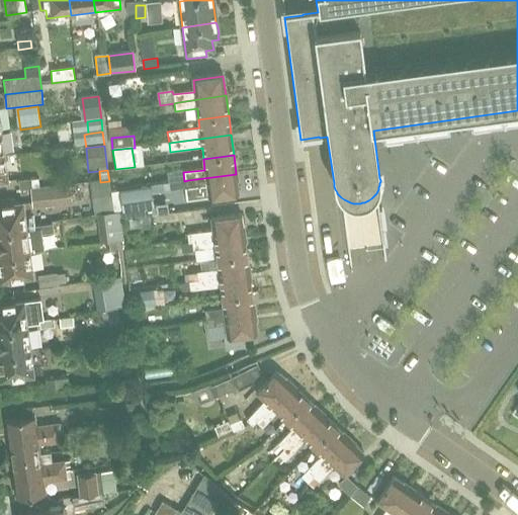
[(190,200),(208,198),(239,194),(236,174),(188,180),(184,181),(168,183),(169,191),(189,188),(190,200)]
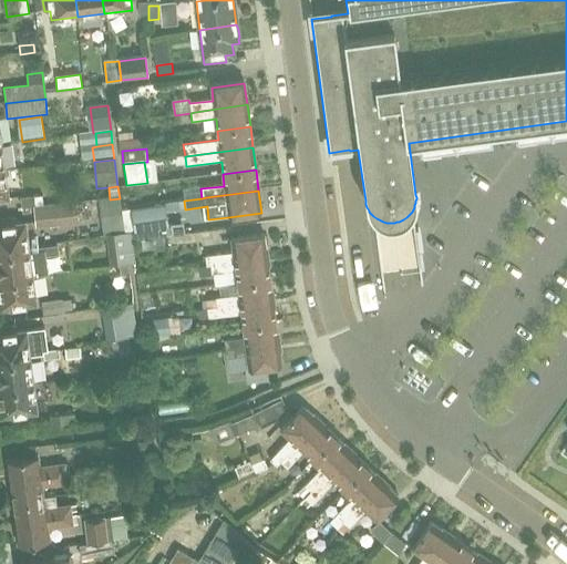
[(34,198),(21,200),(21,208),(34,207),(34,198)]
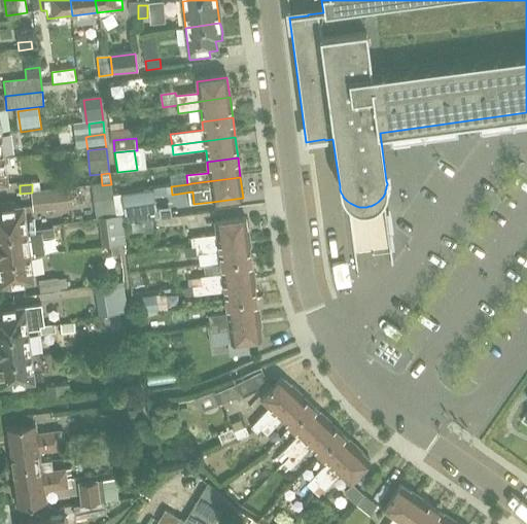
[(115,216),(111,184),(93,186),(97,219),(114,217),(115,217),(115,216)]
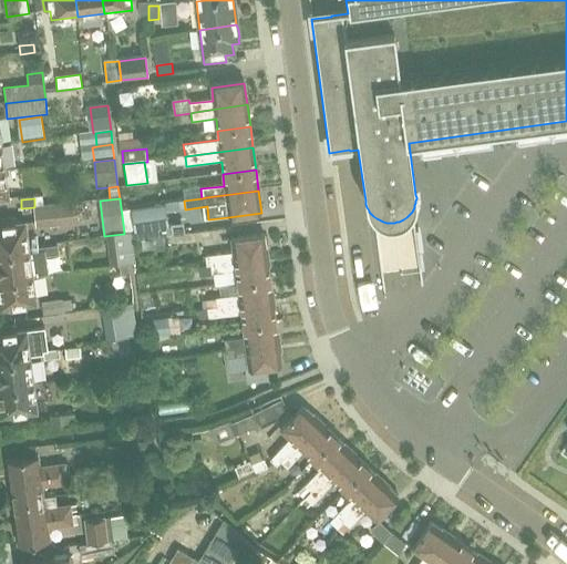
[(184,201),(166,203),(166,205),(167,212),(185,209),(184,201)]
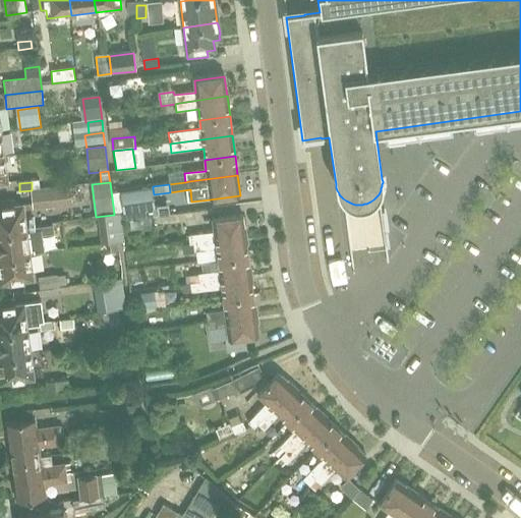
[(68,187),(32,191),(35,212),(70,208),(68,187)]
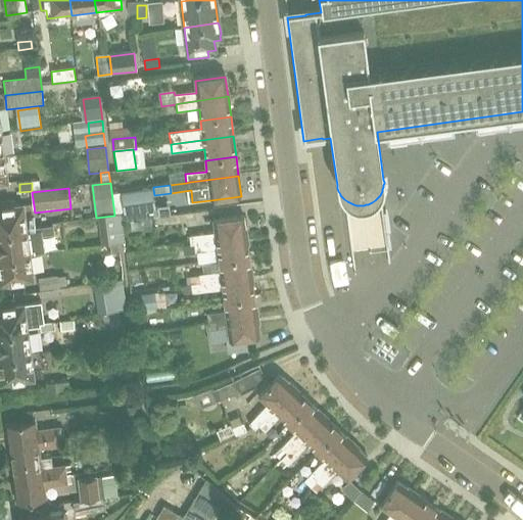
[(153,189),(122,193),(124,214),(156,209),(154,195),(153,189)]
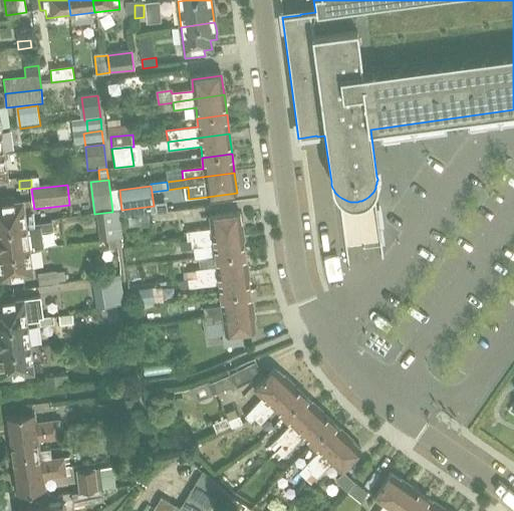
[(0,230),(26,228),(26,227),(23,203),(14,204),(13,199),(0,200),(0,230)]
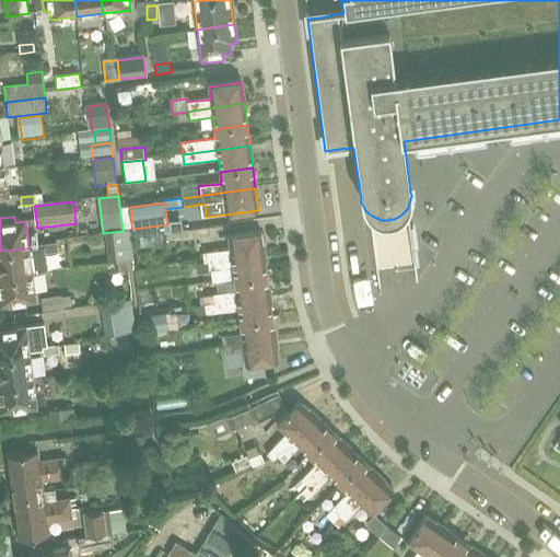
[(130,230),(123,230),(123,231),(121,231),(124,244),(131,243),(130,230)]
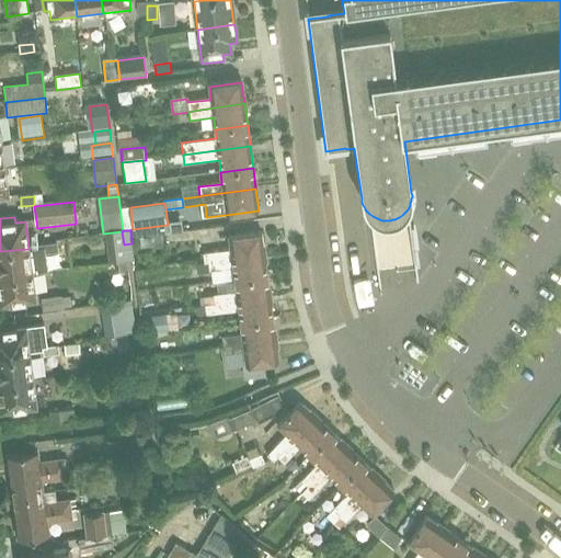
[(213,263),(264,255),(262,234),(229,238),(231,251),(203,254),(204,264),(210,263),(213,263)]
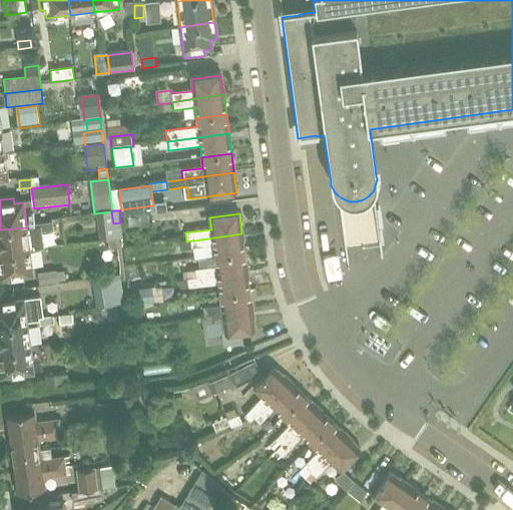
[(148,216),(127,219),(128,229),(150,226),(148,216)]
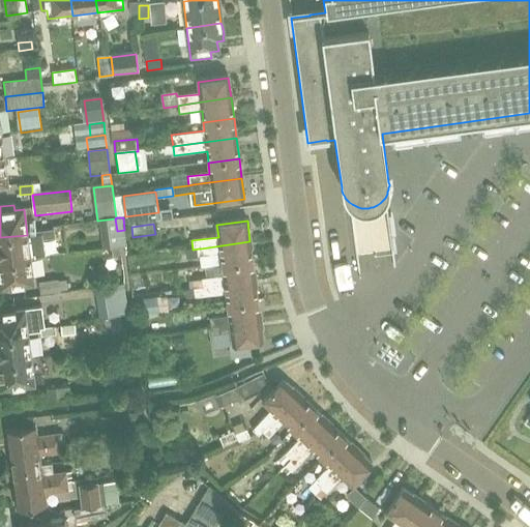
[(0,262),(30,259),(45,257),(42,240),(55,239),(54,231),(27,234),(27,235),(0,237),(0,262)]
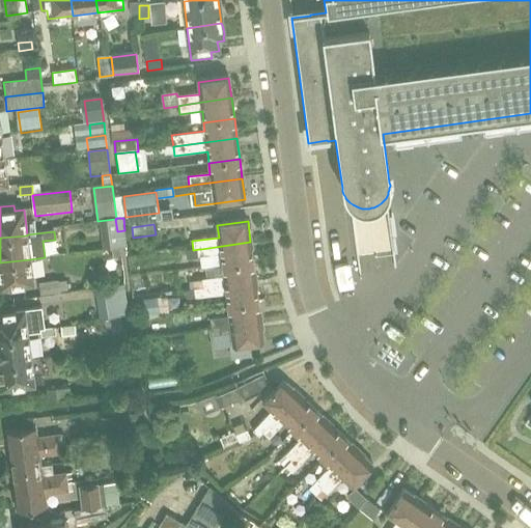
[(222,266),(253,261),(250,242),(201,249),(199,249),(200,257),(221,255),(222,266)]
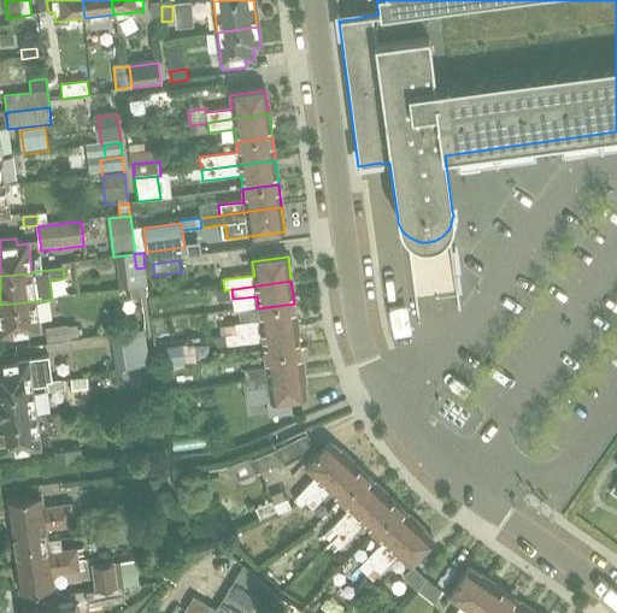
[(170,298),(172,312),(184,311),(182,296),(170,298)]
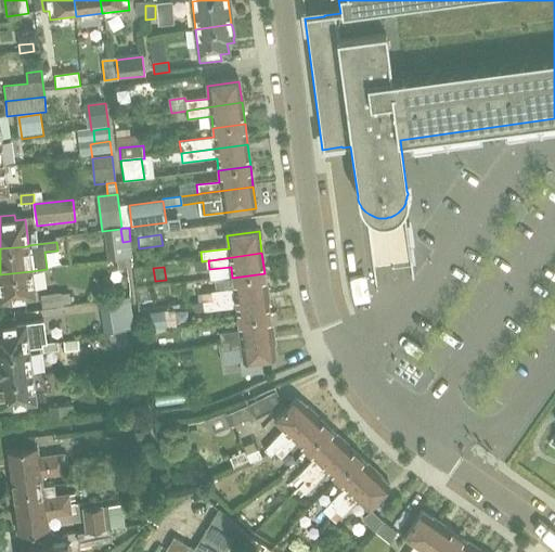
[(153,268),(136,271),(137,283),(155,281),(153,268)]
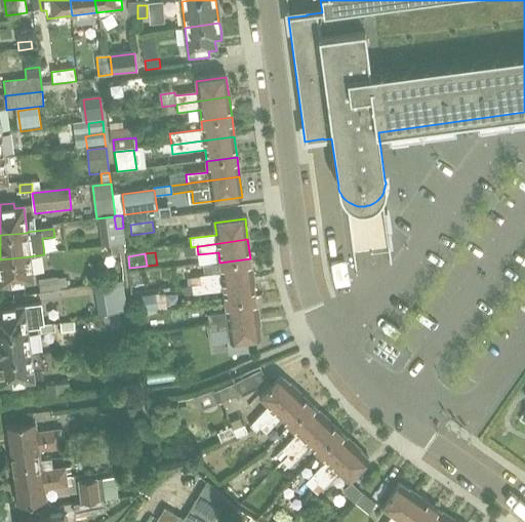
[(30,256),(0,259),(0,285),(0,286),(9,285),(10,290),(25,288),(25,283),(33,282),(30,256)]
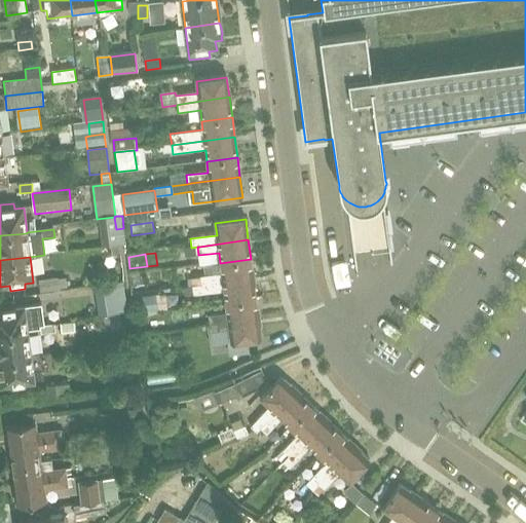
[(204,286),(253,279),(251,259),(220,263),(222,274),(200,277),(201,286),(204,286)]
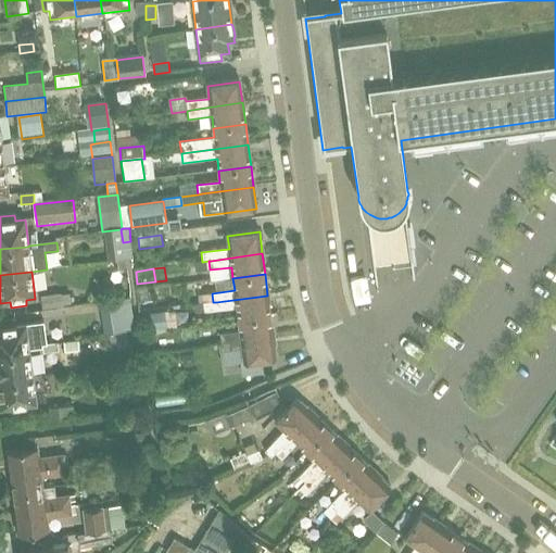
[(62,294),(41,298),(43,311),(63,308),(63,306),(71,305),(70,294),(62,296),(62,294)]
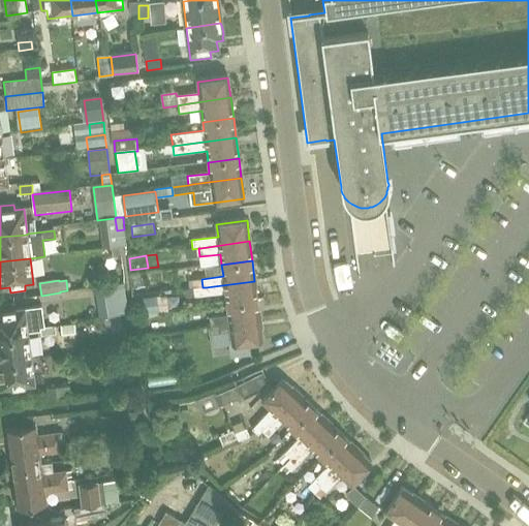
[(226,305),(257,301),(254,281),(206,287),(203,287),(194,289),(195,298),(225,294),(226,305)]
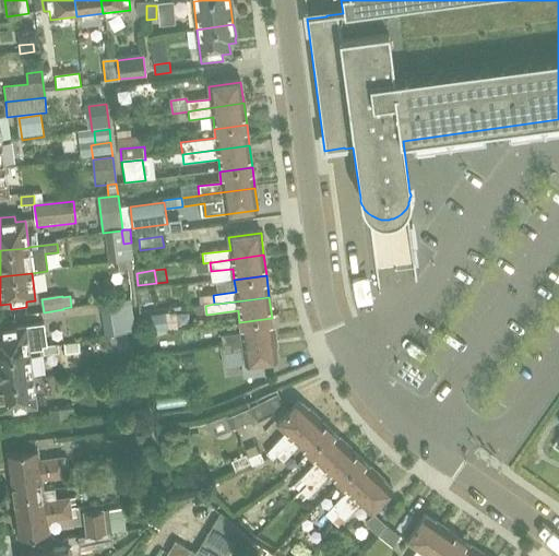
[(99,304),(102,320),(132,316),(130,299),(99,304)]
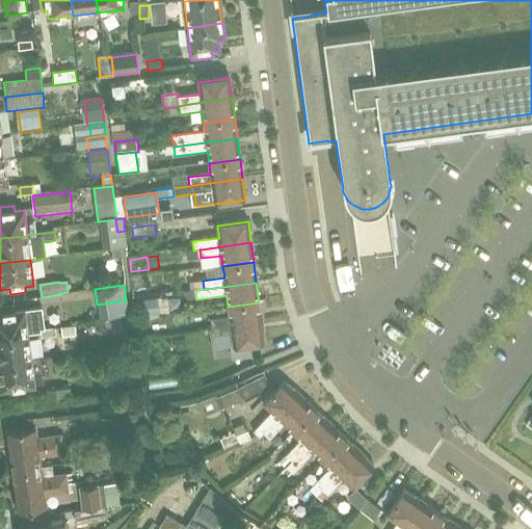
[(160,315),(158,299),(144,301),(145,317),(160,315)]
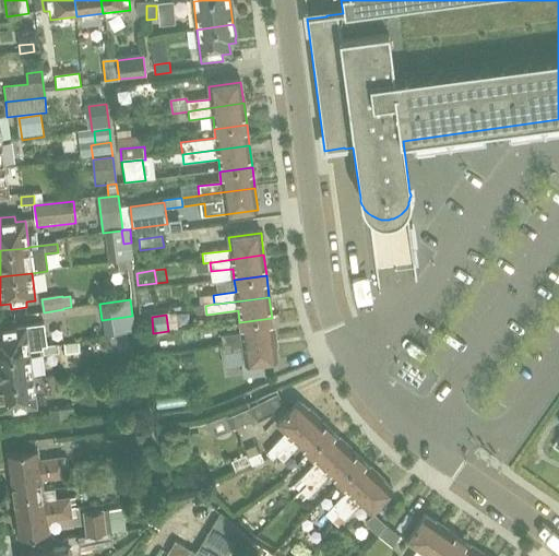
[(274,340),(272,318),(239,322),(241,334),(222,336),(223,345),(274,340)]
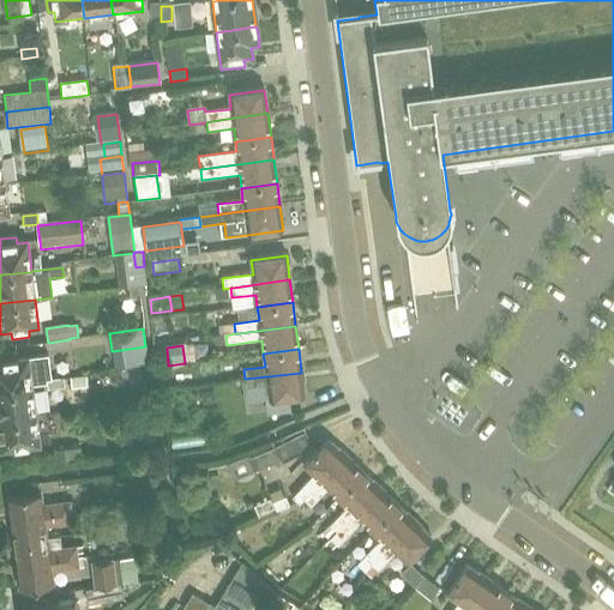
[(0,362),(0,392),(32,388),(49,386),(49,390),(64,388),(62,379),(52,381),(48,356),(18,361),(17,355),(0,356),(0,357),(0,363),(0,362)]
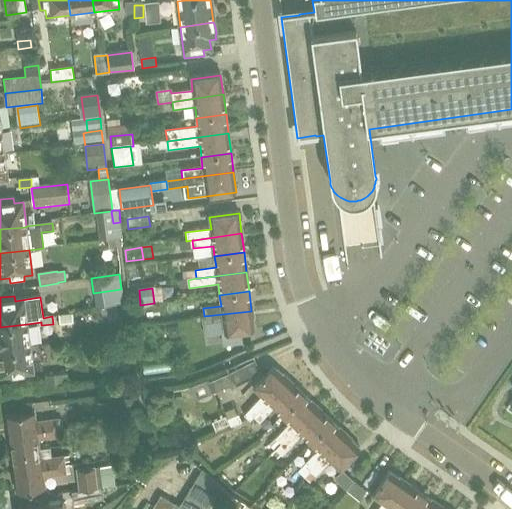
[(201,317),(202,325),(223,322),(224,334),(254,330),(251,311),(204,316),(201,317)]
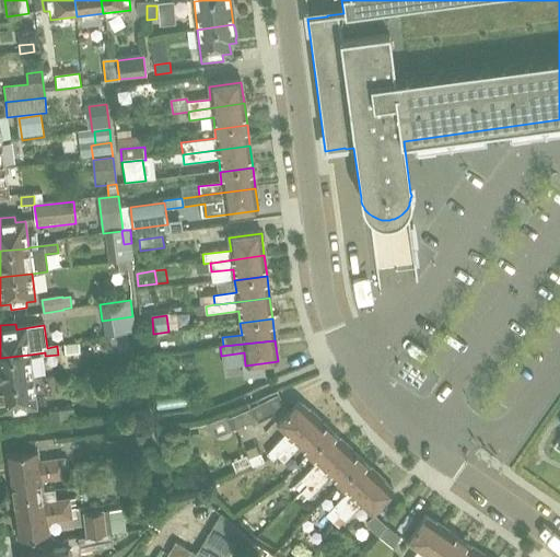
[(79,354),(78,345),(65,346),(66,355),(79,354)]
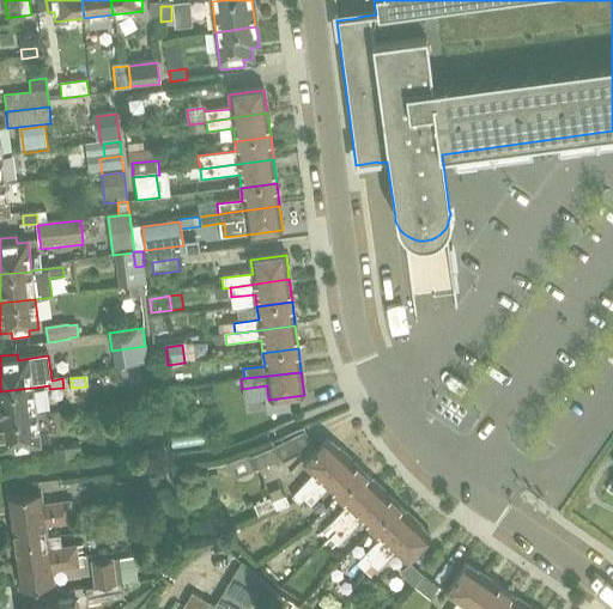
[(0,419),(36,415),(32,388),(0,391),(0,419)]
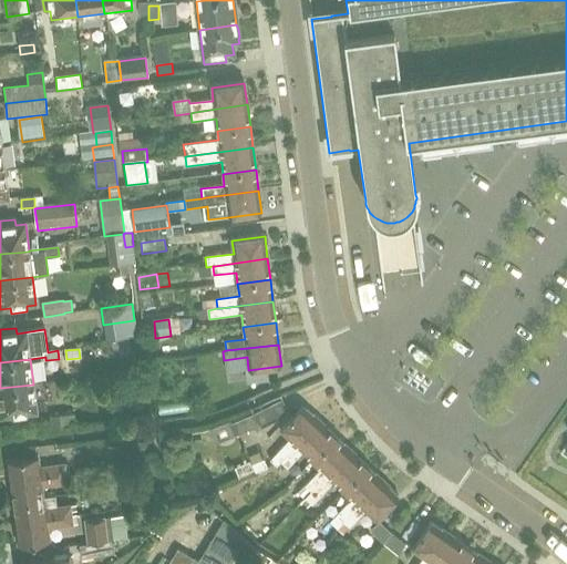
[(33,385),(0,388),(0,411),(1,418),(11,417),(12,422),(28,420),(27,414),(37,413),(33,385)]
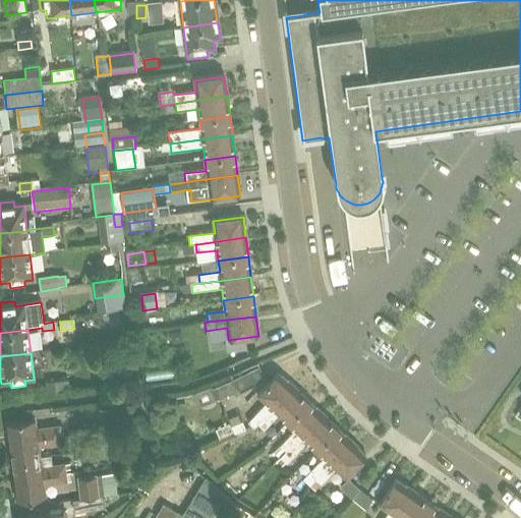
[(261,423),(293,388),(279,375),(257,396),(267,404),(248,423),(254,429),(258,425),(261,423)]
